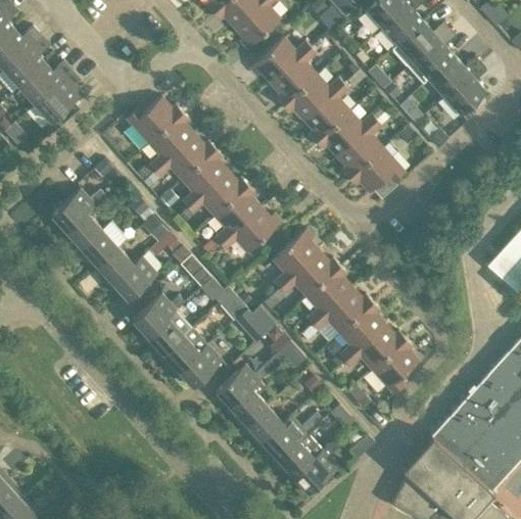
[(0,0),(0,11),(11,2),(8,0),(0,0)]
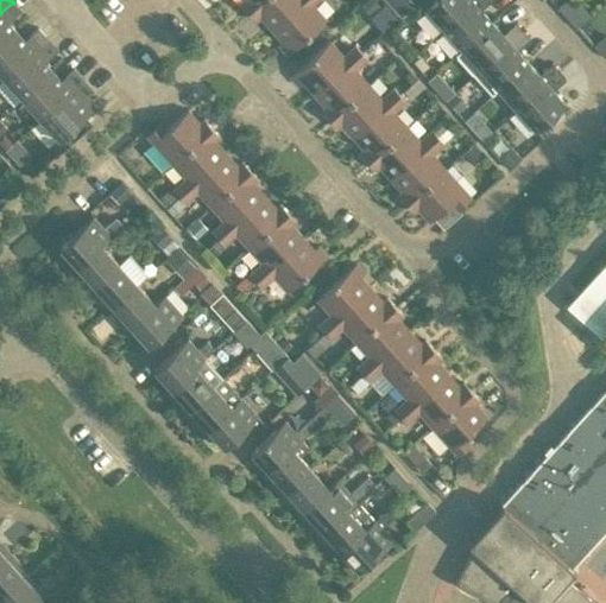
[(241,7),(248,16),(266,0),(241,0),(245,4),(241,7)]
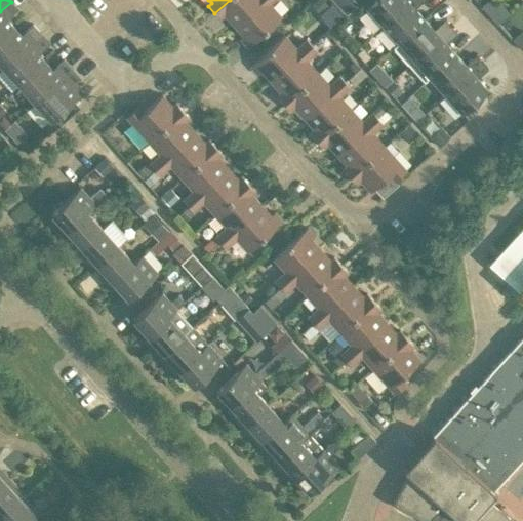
[(230,0),(214,13),(222,22),(225,17),(235,29),(266,0),(230,0)]
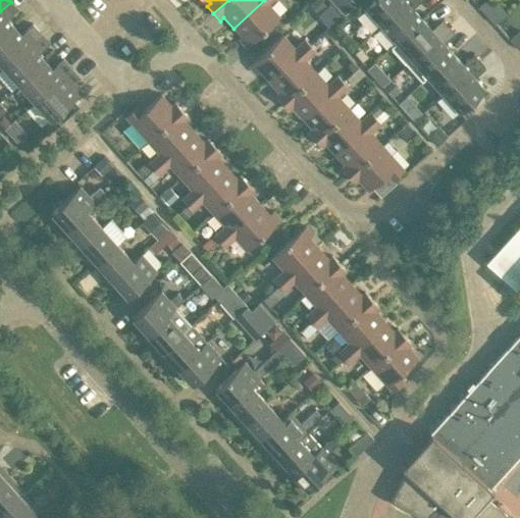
[(275,0),(264,0),(234,29),(246,42),(243,46),(247,50),(280,19),(269,7),(275,0)]
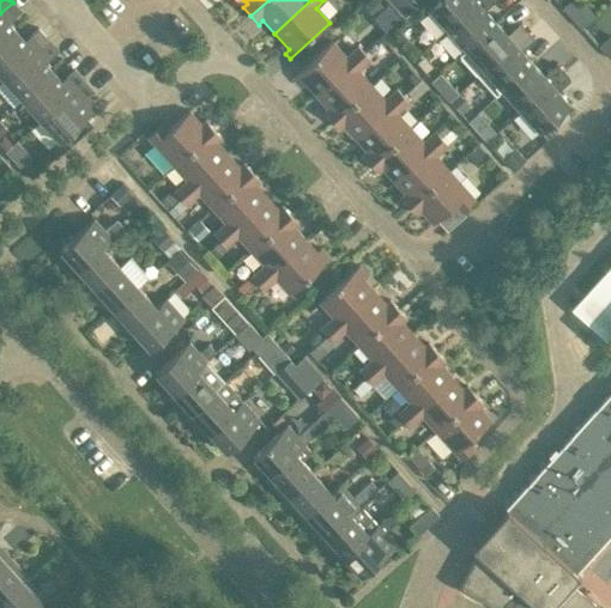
[(380,17),(388,8),(380,0),(376,0),(370,6),(380,17)]
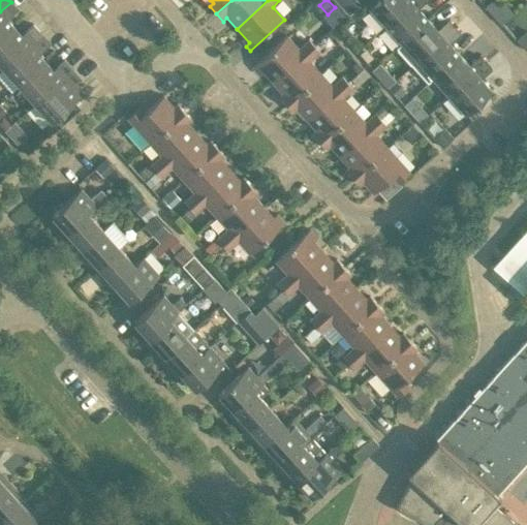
[(355,0),(343,11),(349,19),(362,7),(355,0)]
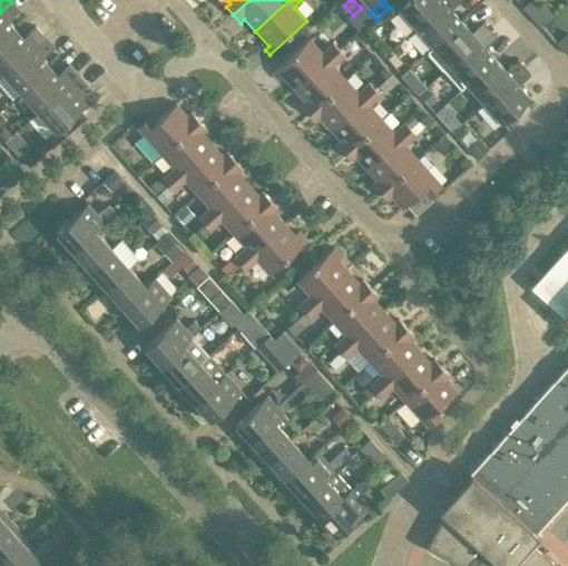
[(411,0),(399,11),(417,31),(450,0),(411,0)]
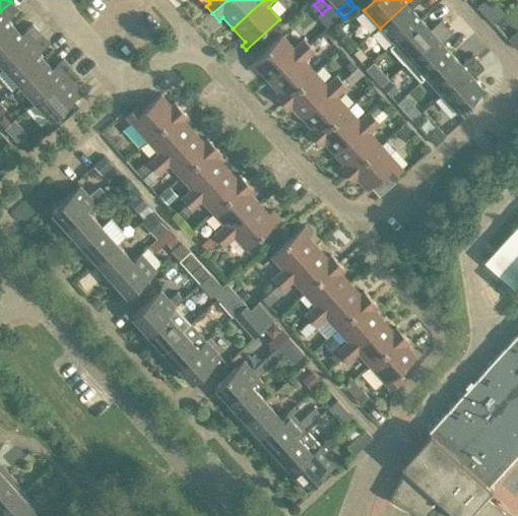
[(419,0),(410,0),(380,28),(395,46),(422,22),(411,12),(423,2),(419,0)]
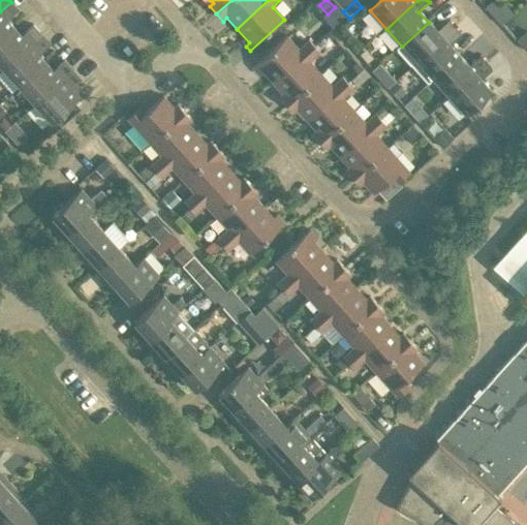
[(500,26),(512,17),(497,0),(486,10),(500,26)]
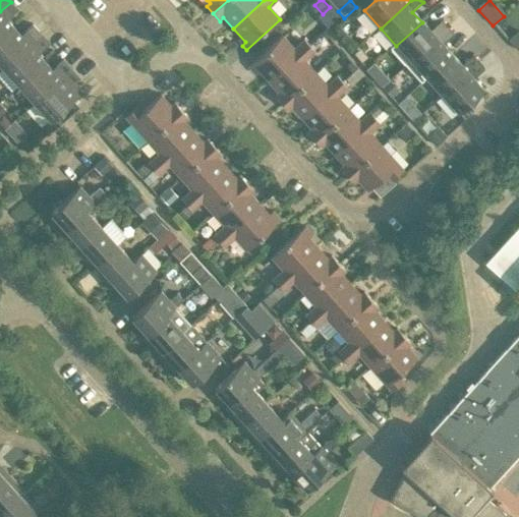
[(11,2),(0,11),(0,43),(14,30),(6,20),(11,16),(12,18),(19,11),(11,2)]
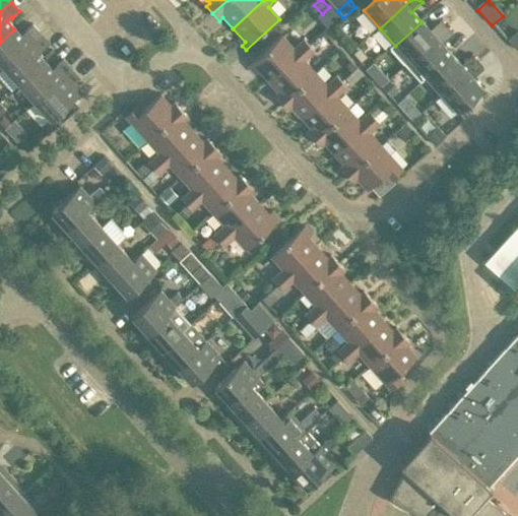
[(517,31),(507,19),(497,28),(517,50),(517,31)]
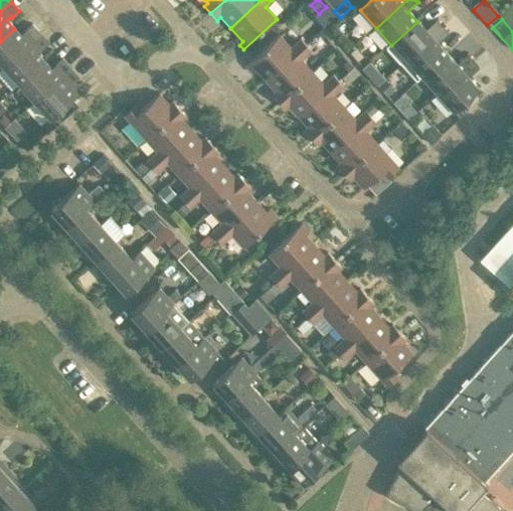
[(386,49),(402,66),(443,30),(437,23),(426,32),(417,22),(391,45),(386,49)]
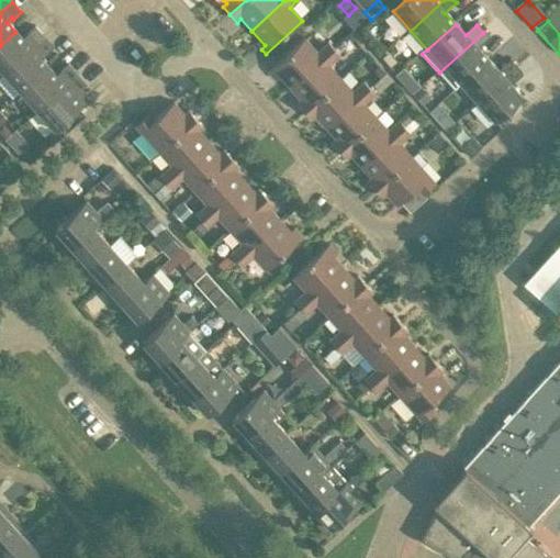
[(0,80),(45,40),(36,30),(29,36),(30,38),(25,43),(15,32),(0,46),(0,80)]
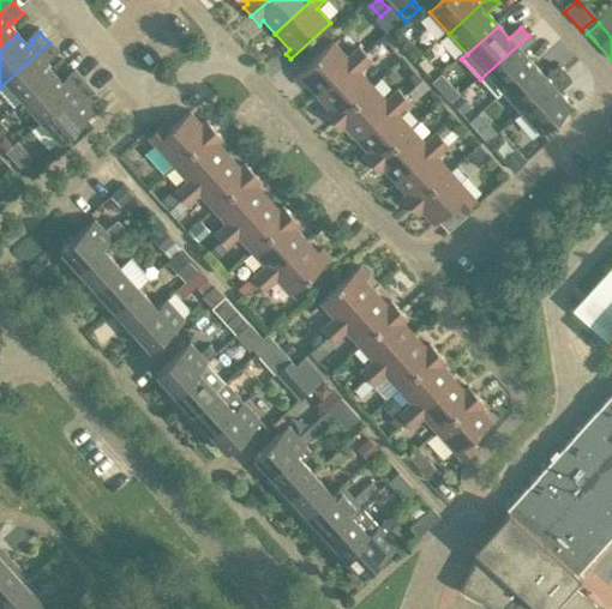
[(498,100),(504,95),(534,67),(523,55),(535,43),(528,36),(480,79),(498,100)]
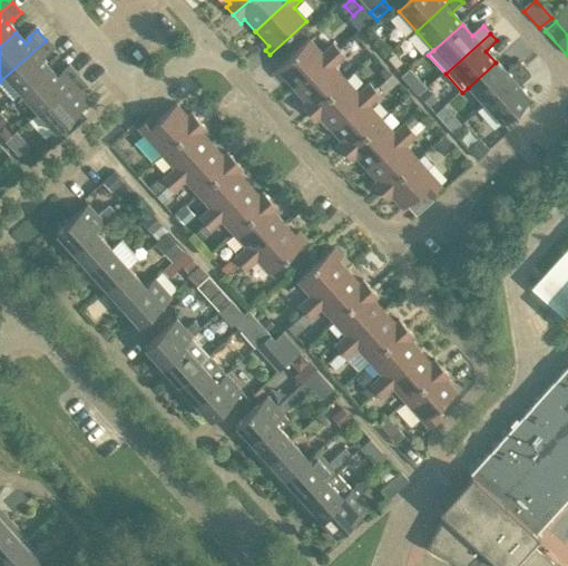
[(0,81),(6,77),(22,96),(50,70),(41,60),(46,56),(47,58),(56,50),(46,40),(0,81)]
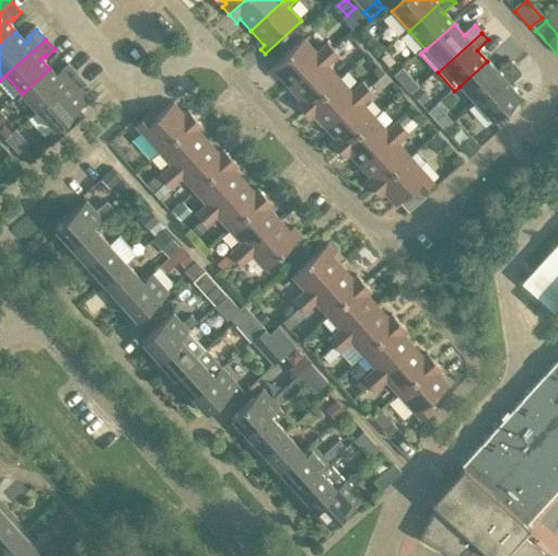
[(280,79),(290,91),(334,51),(328,45),(317,56),(304,42),(268,74),(276,83),(280,79)]
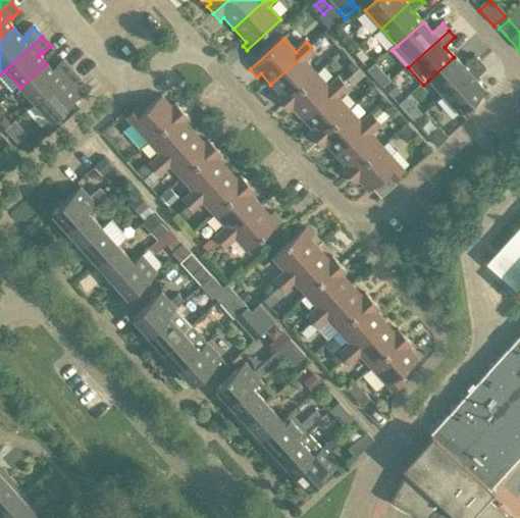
[(276,99),(283,106),(317,75),(306,63),(316,53),(311,48),(270,85),(280,95),(276,99)]
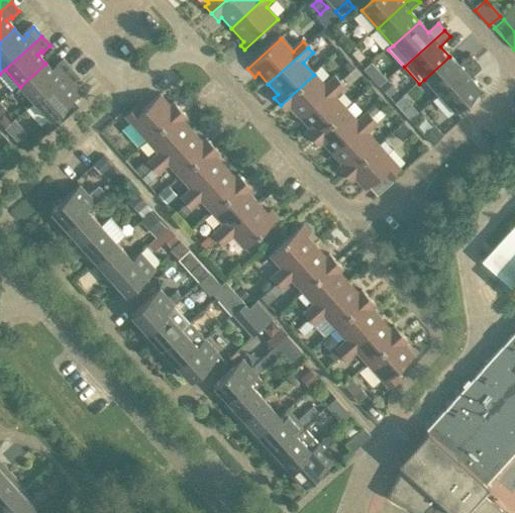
[(449,57),(424,80),(439,97),(476,65),(470,58),(458,67),(449,57)]
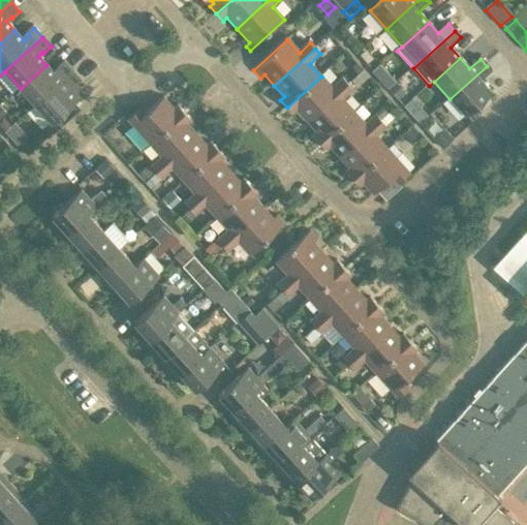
[(47,65),(21,89),(36,106),(74,72),(65,62),(58,69),(60,70),(55,74),(47,65)]
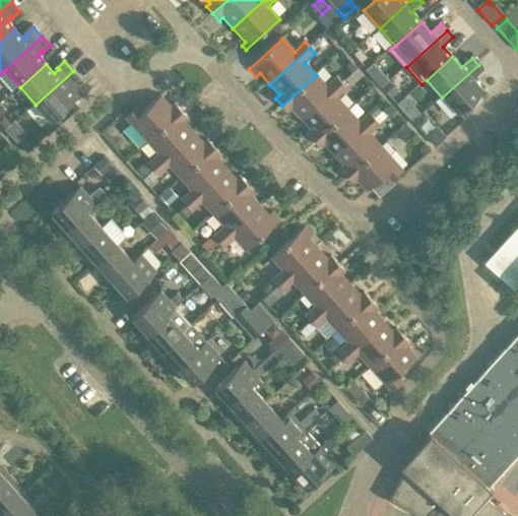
[(484,71),(478,65),(442,98),(458,116),(483,92),(473,81),(484,71)]
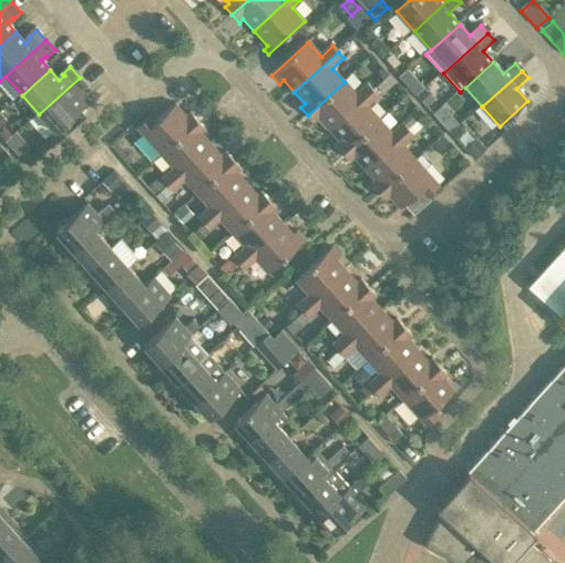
[(419,85),(407,72),(400,79),(411,92),(419,85)]
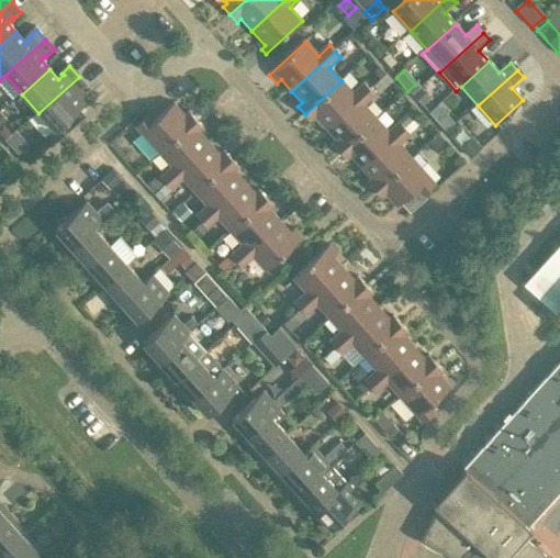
[(81,93),(88,87),(79,77),(38,113),(55,132),(49,136),(56,144),(86,118),(79,111),(89,102),(81,93)]
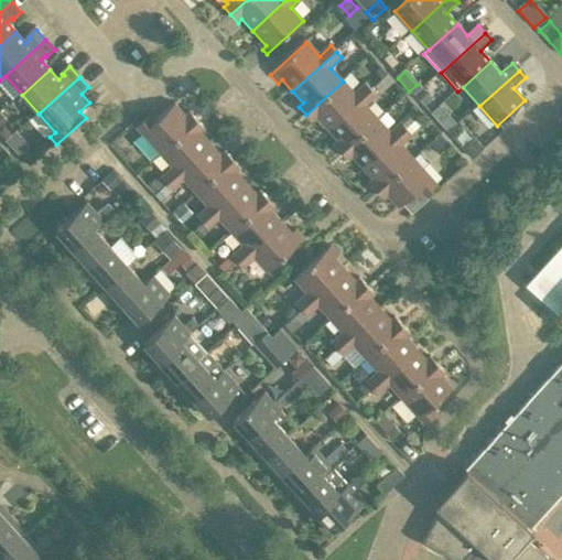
[(387,77),(376,88),(381,95),(393,85),(387,77)]
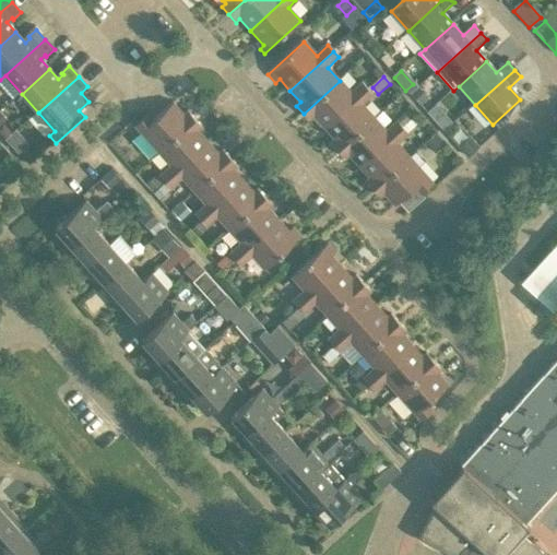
[(315,118),(324,129),(368,91),(363,84),(352,94),(340,81),(304,114),(310,121),(315,118)]
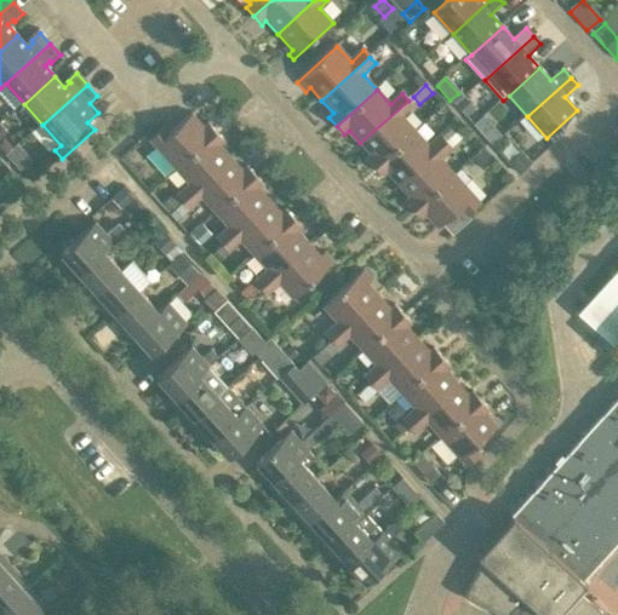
[(415,107),(408,101),(360,143),(372,156),(367,160),(376,168),(416,132),(402,118),(415,107)]
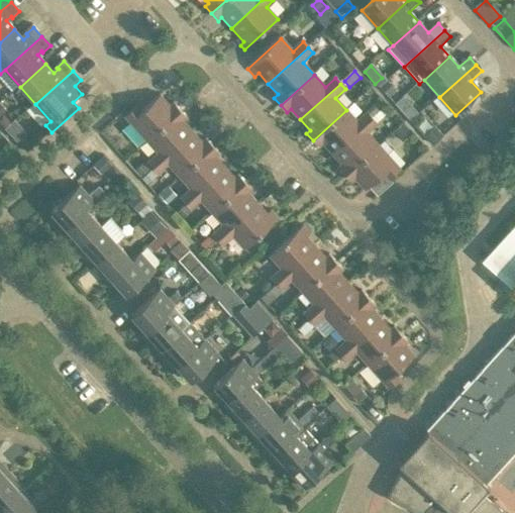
[(388,85),(381,91),(389,100),(396,94),(388,85)]
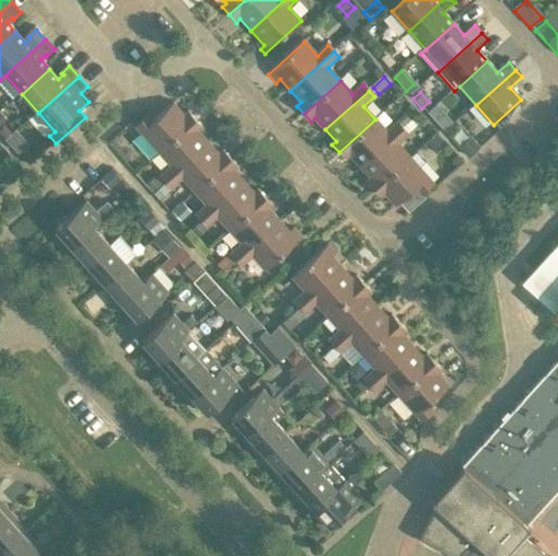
[(136,128),(160,154),(196,122),(189,114),(185,117),(174,105),(153,124),(148,117),(136,128)]
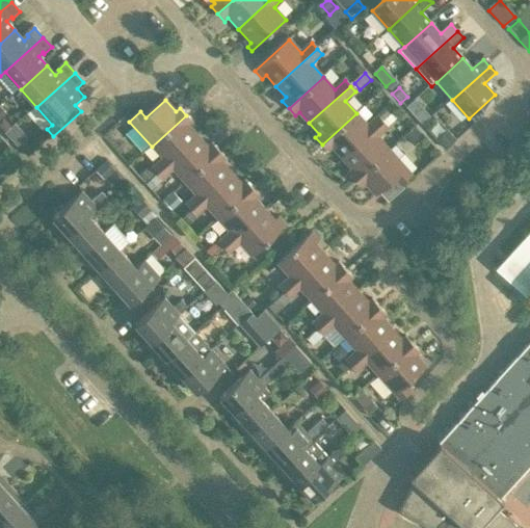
[(416,102),(407,109),(422,126),(430,119),(416,102)]
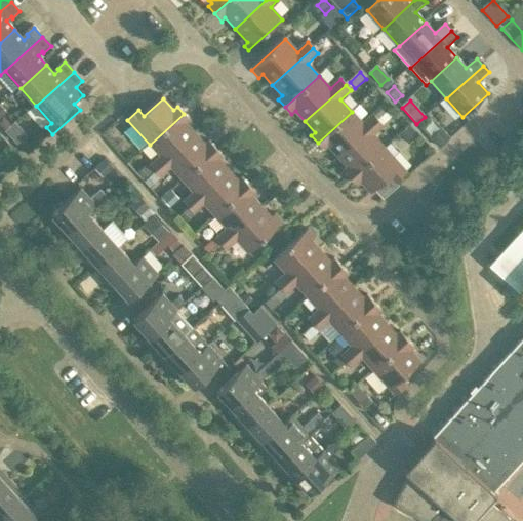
[(386,105),(378,111),(384,117),(391,111),(386,105)]
